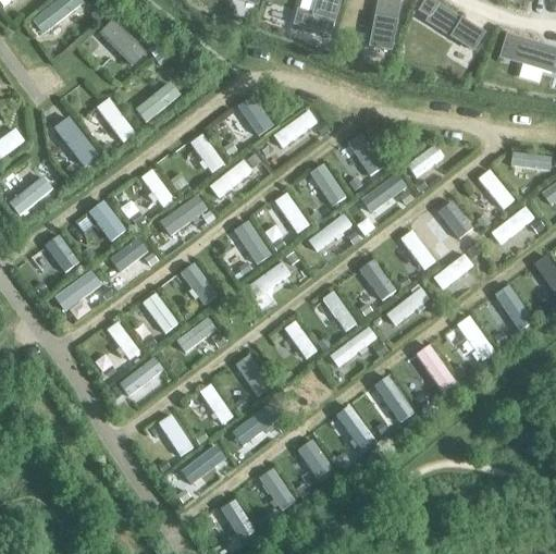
[(44,34),(85,2),(83,0),(58,0),(33,20),(44,34)]
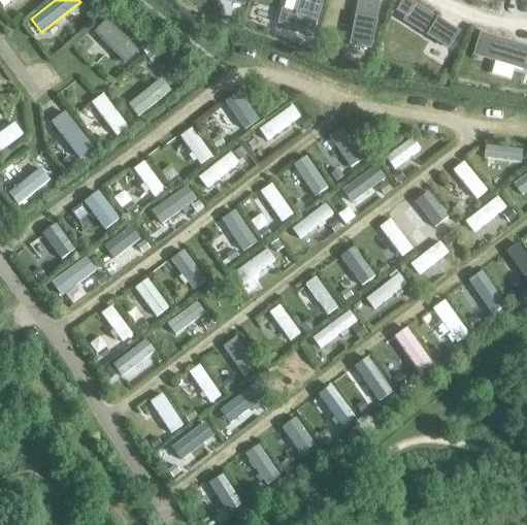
[(285,0),(280,23),(311,32),(321,0),(285,0)]
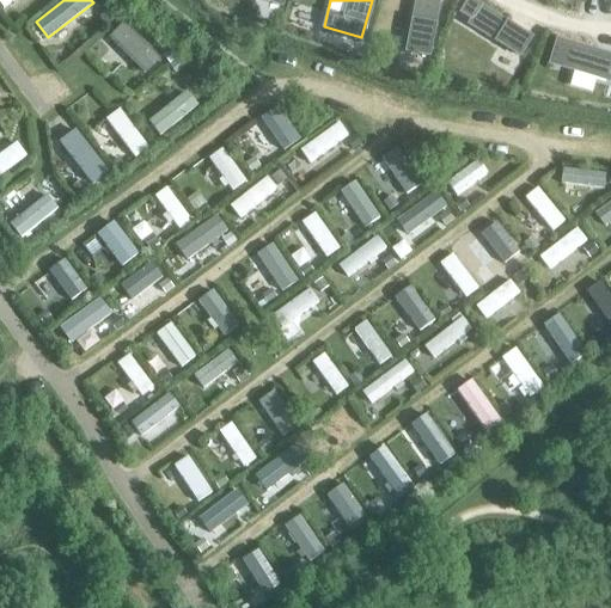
[(416,0),(408,51),(429,56),(439,0),(416,0)]
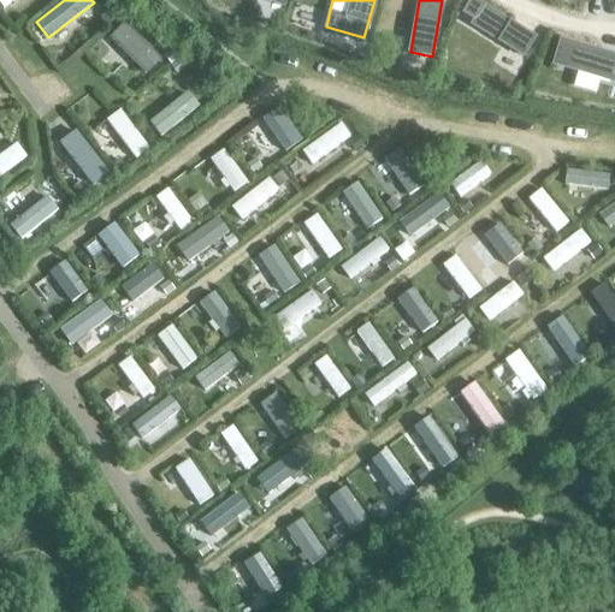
[(472,0),(465,10),(475,17),(472,23),(524,55),(534,36),(477,0),(472,0)]
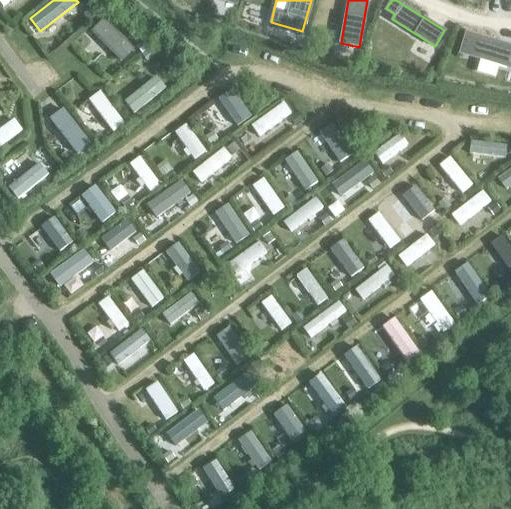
[(135,48),(105,17),(92,30),(122,61),(135,48)]
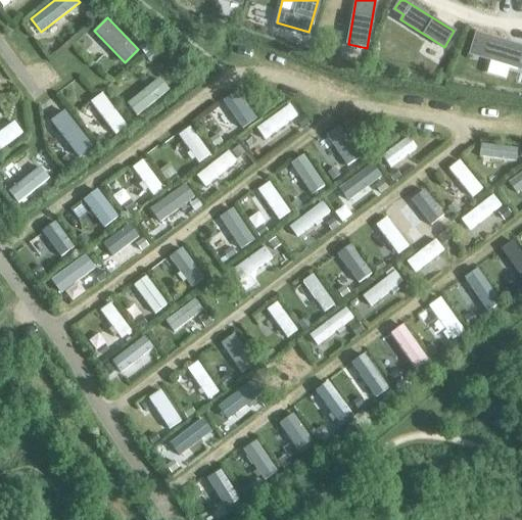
[(521,46),(477,34),(471,52),(520,67),(521,60),(521,46)]
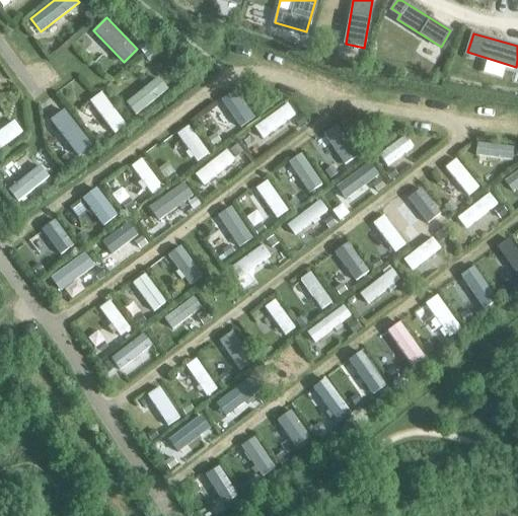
[(159,76),(127,101),(136,114),(168,88),(159,76)]
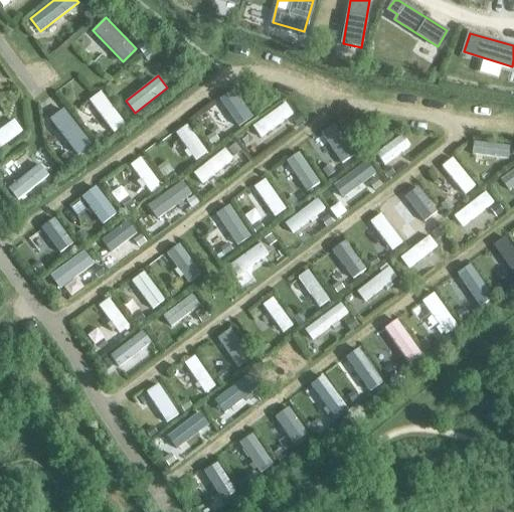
[(253,116),(234,90),(223,97),(241,124),(253,116)]
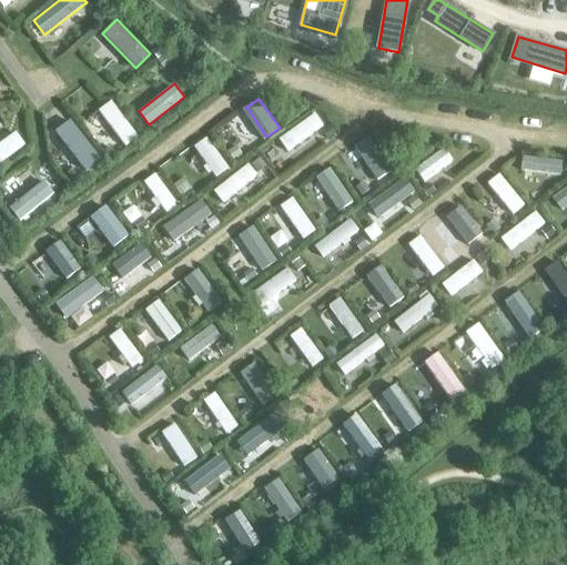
[(139,135),(111,100),(99,109),(127,144),(139,135)]
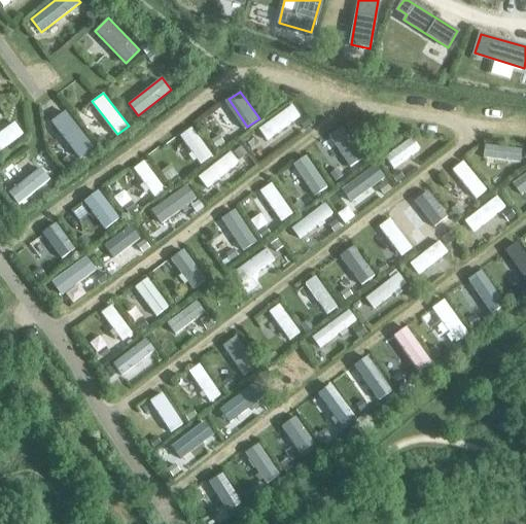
[(268,139),(301,115),(292,104),(259,128),(268,139)]
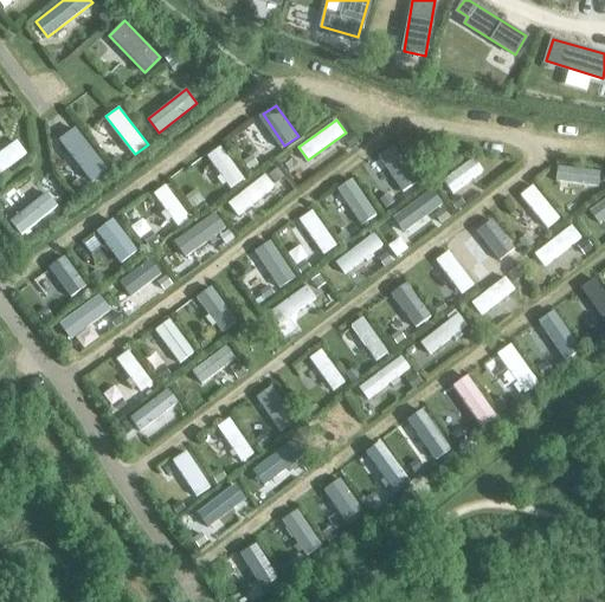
[(66,138),(90,172),(102,163),(78,130),(66,138)]
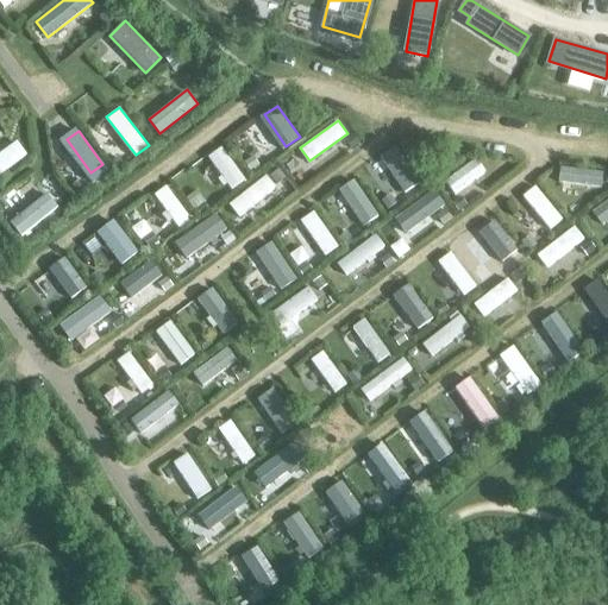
[(0,172),(27,153),(18,140),(0,152),(0,172)]
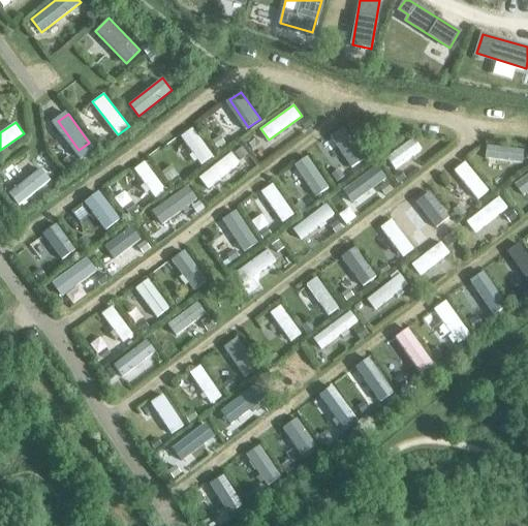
[(213,155),(193,127),(181,135),(202,163),(213,155)]
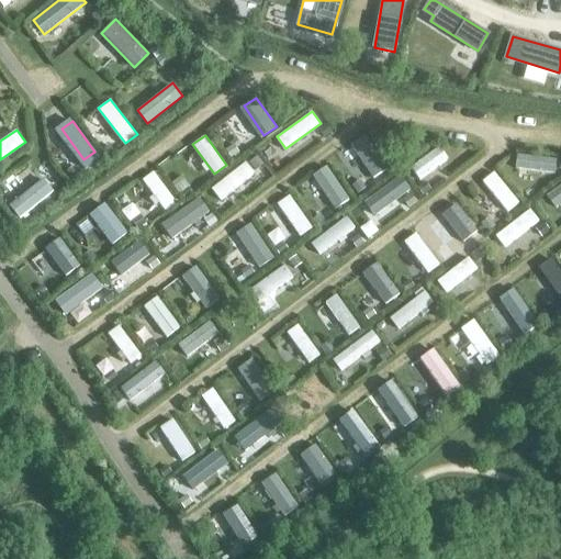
[(390,169),(367,137),(356,145),(378,177),(390,169)]
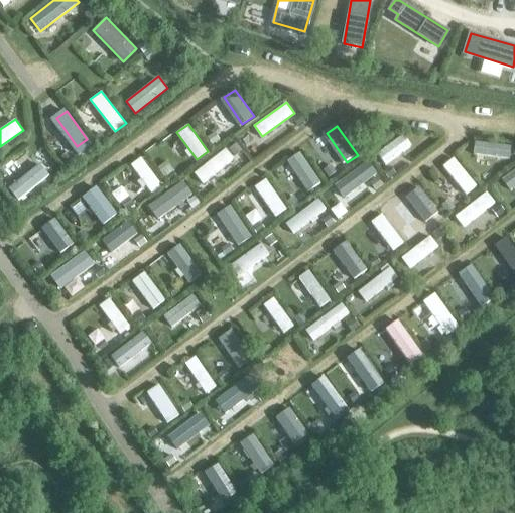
[(404,133),(374,155),(381,164),(411,141),(404,133)]
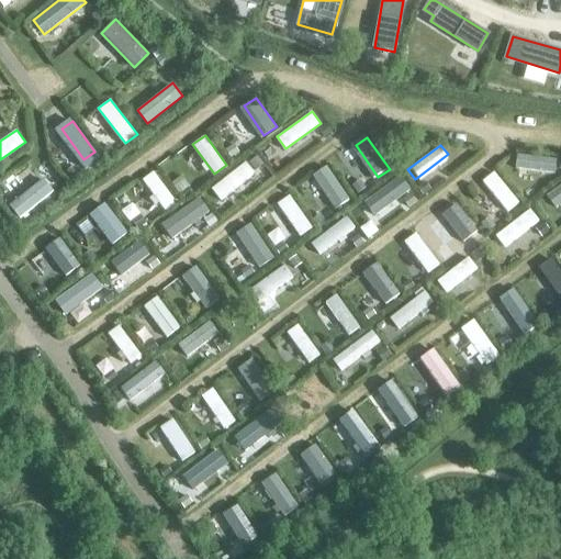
[(552,157),(520,154),(518,166),(550,169),(552,157)]
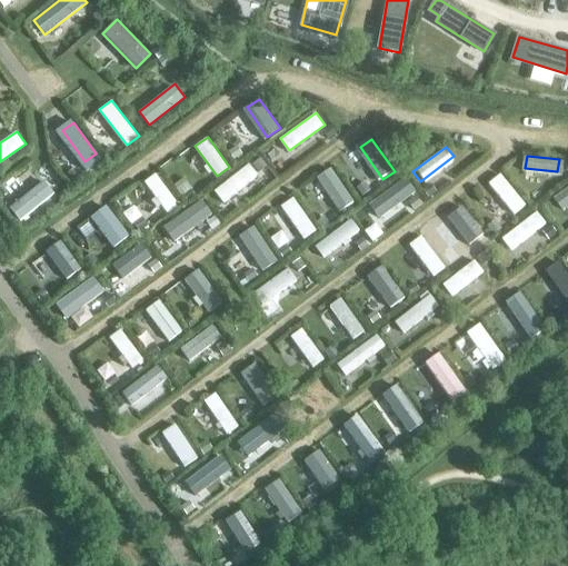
[(223,201),(258,175),(249,164),(215,190),(223,201)]
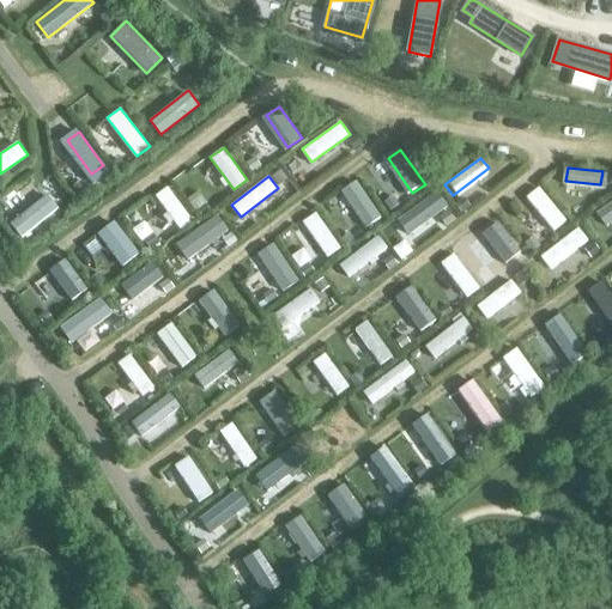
[(381,215),(357,181),(345,188),(359,208),(355,212),(361,220),(365,218),(369,224),(381,215)]
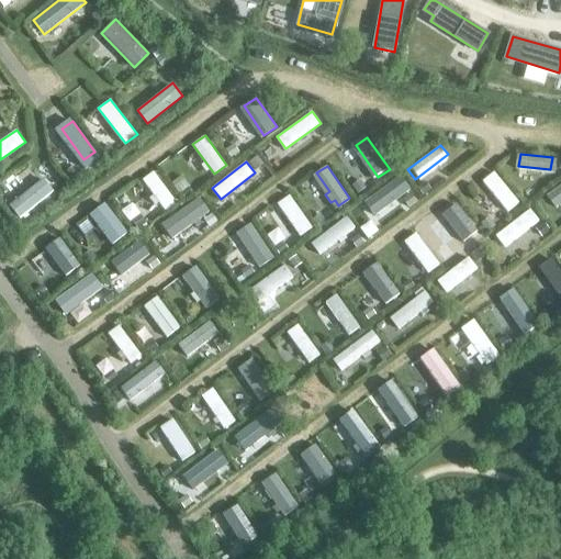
[(175,199),(154,170),(143,179),(155,194),(150,198),(155,204),(159,201),(164,207),(175,199)]
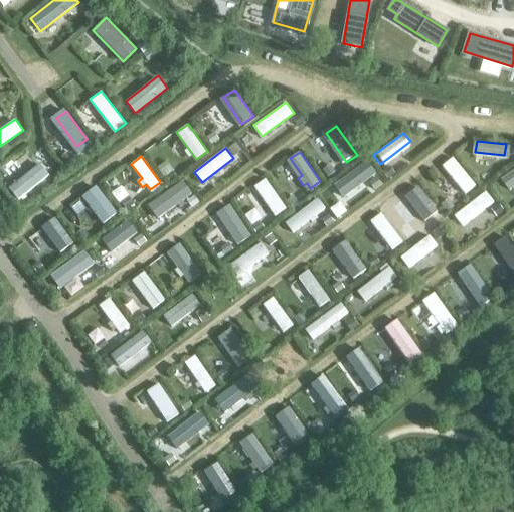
[(476,184),(453,157),(443,165),(466,192),(476,184)]
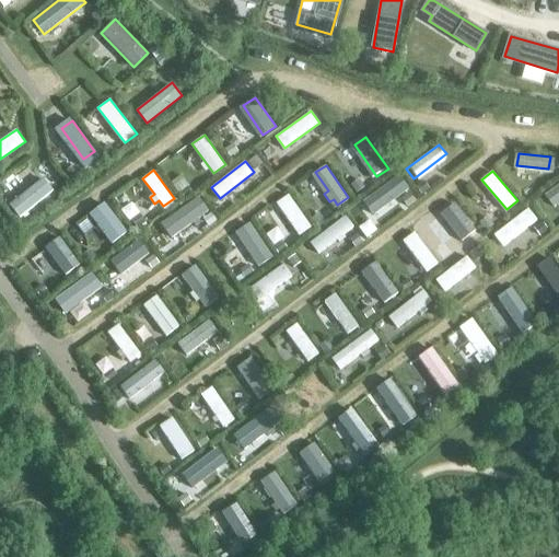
[(407,185),(399,174),(365,200),(373,210),(407,185)]
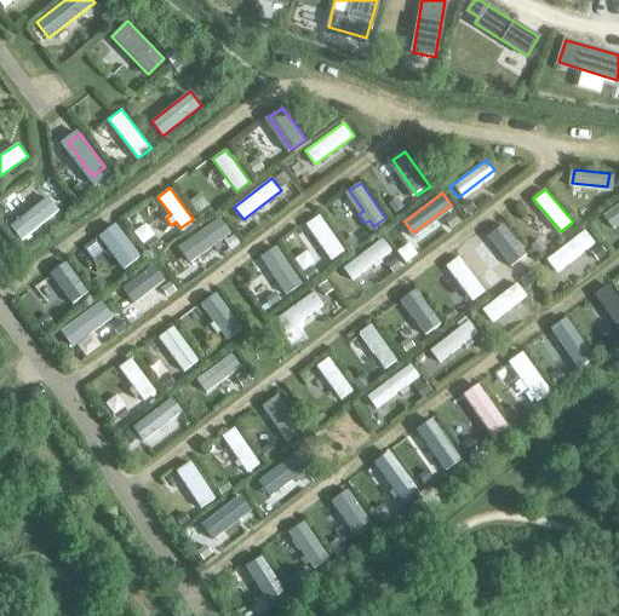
[(23,239),(57,212),(46,199),(26,216),(22,211),(13,218),(17,223),(13,225),(23,239)]
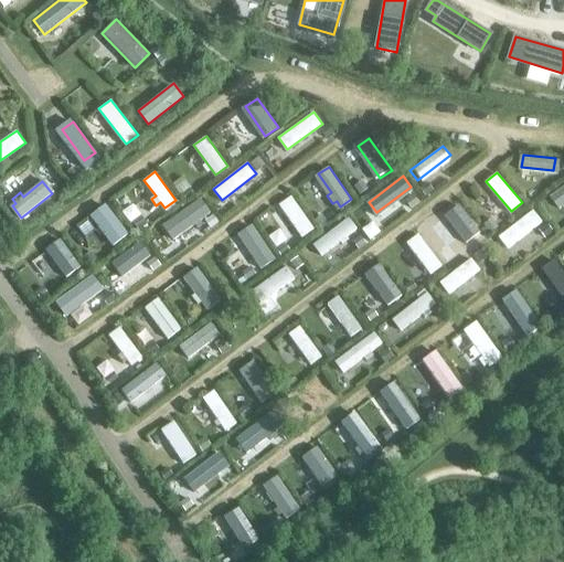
[(563,187),(547,200),(555,210),(563,203),(563,187)]
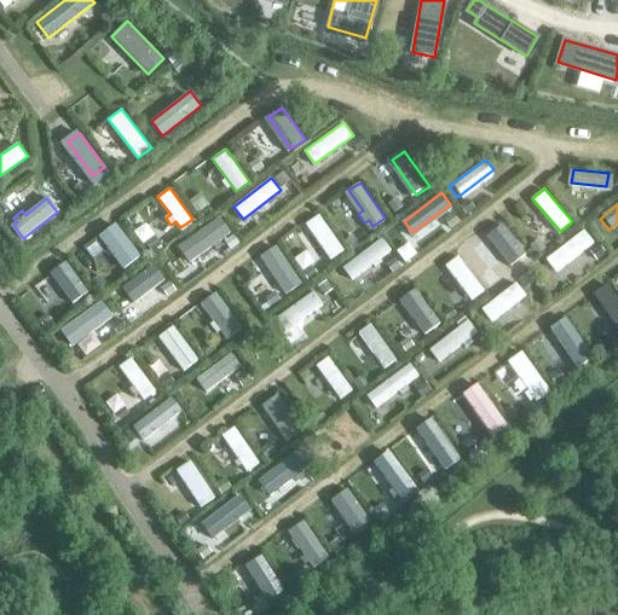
[(345,249),(319,214),(306,222),(331,259),(345,249)]
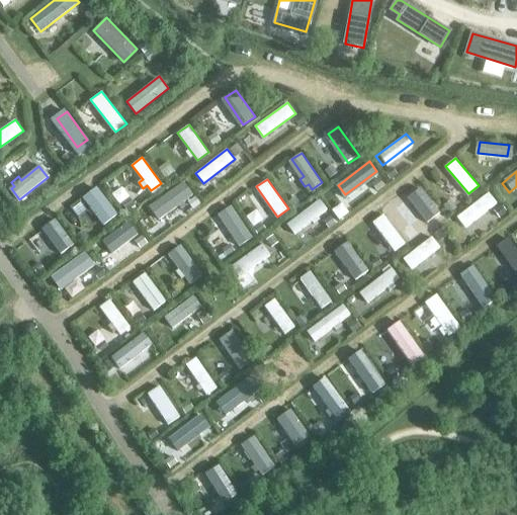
[(441,213),(419,185),(410,192),(432,221),(441,213)]
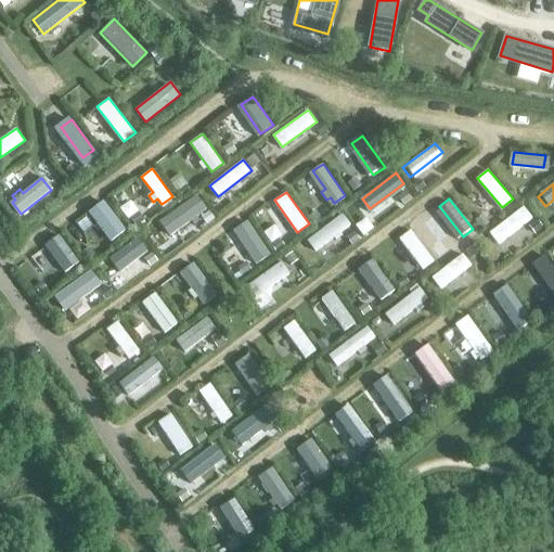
[(188,200),(156,222),(164,233),(185,218),(189,222),(196,216),(193,212),(195,210),(188,200)]
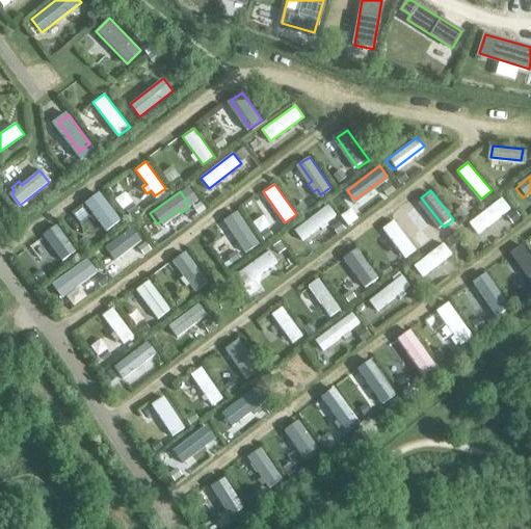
[(121,219),(101,194),(91,202),(111,228),(121,219)]
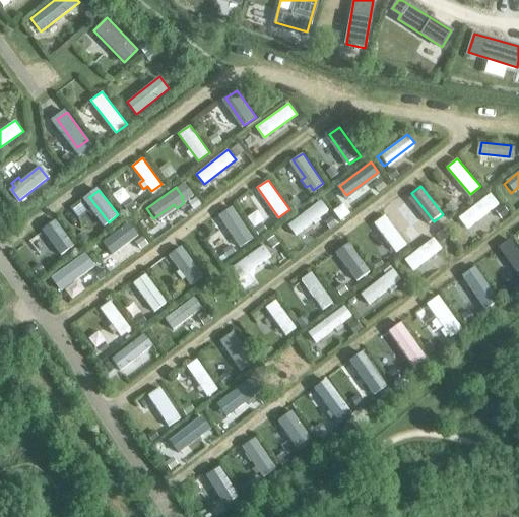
[(499,203),(491,192),(459,217),(467,228),(499,203)]
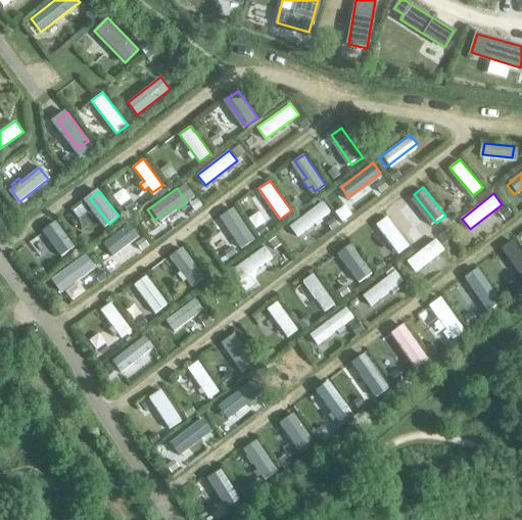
[(323,200),(290,226),(297,236),(330,210),(323,200)]
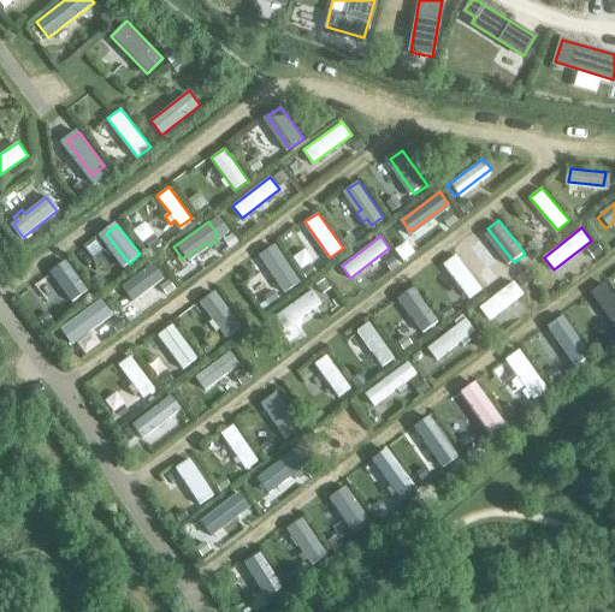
[(300,281),(276,247),(264,255),(276,272),(271,274),(276,281),(279,278),(288,290),(300,281)]
